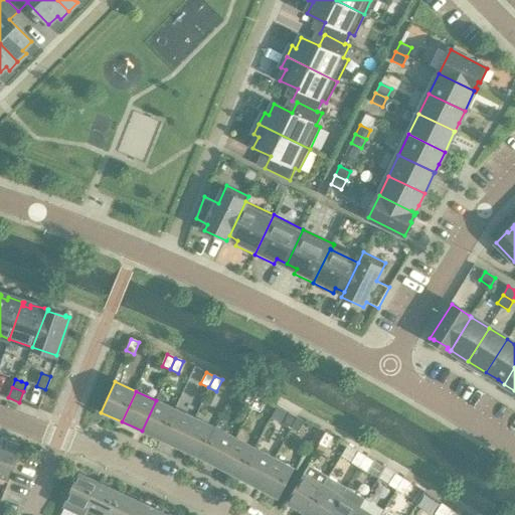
[(251,408),(258,397),(249,393),(243,404),(251,408)]
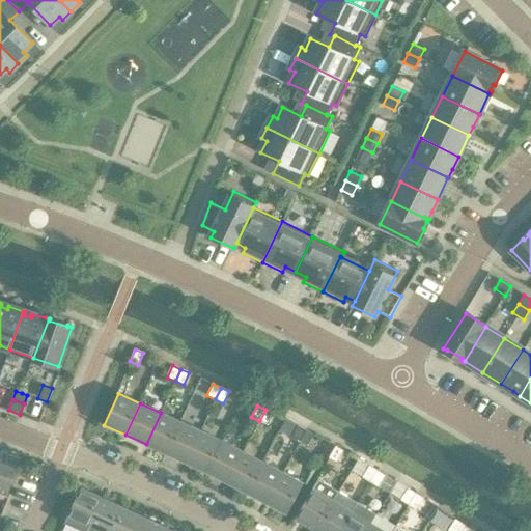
[(266,410),(259,421),(268,425),(274,414),(266,410)]
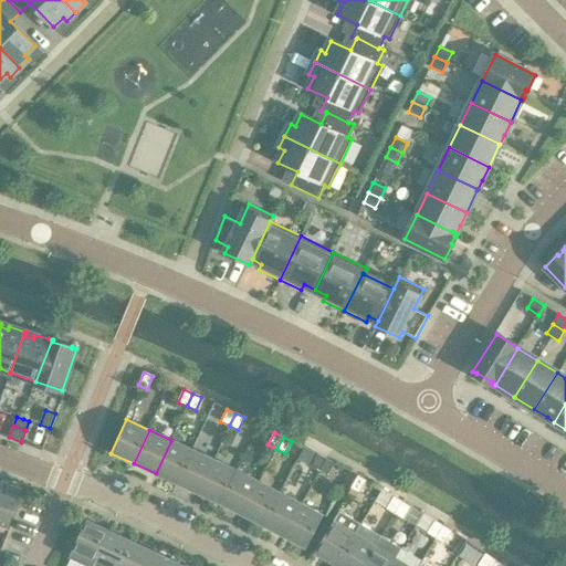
[(177,483),(192,450),(171,440),(156,473),(177,483)]
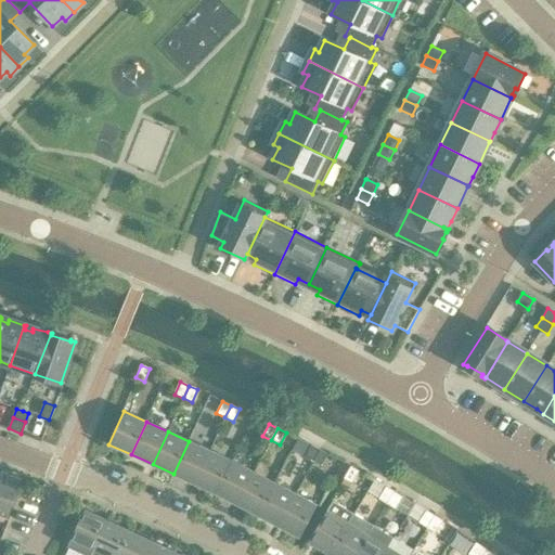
[(195,483),(210,451),(189,441),(173,474),(195,483)]
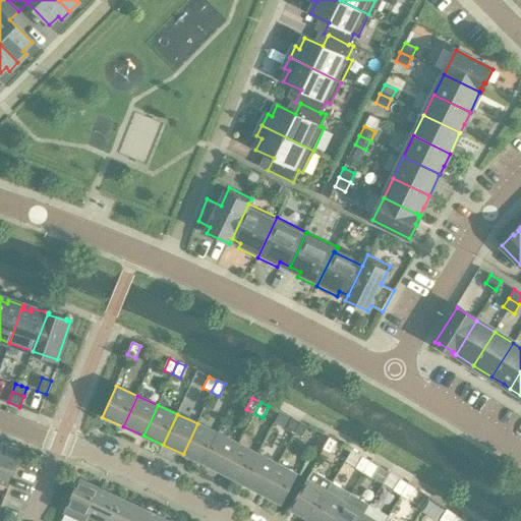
[(293,433),(299,422),(292,418),(285,429),(293,433)]
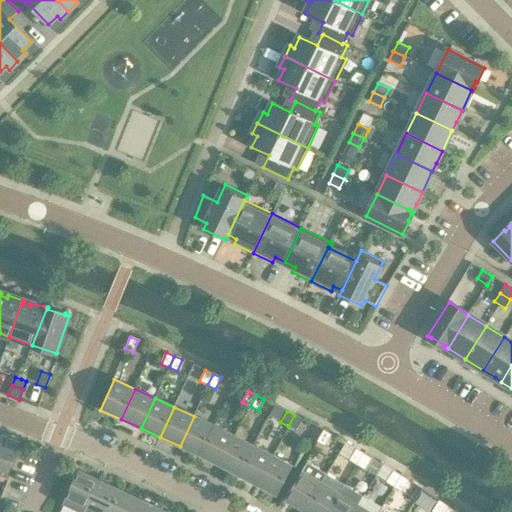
[(296,430),(302,419),(294,415),(288,426),(296,430)]
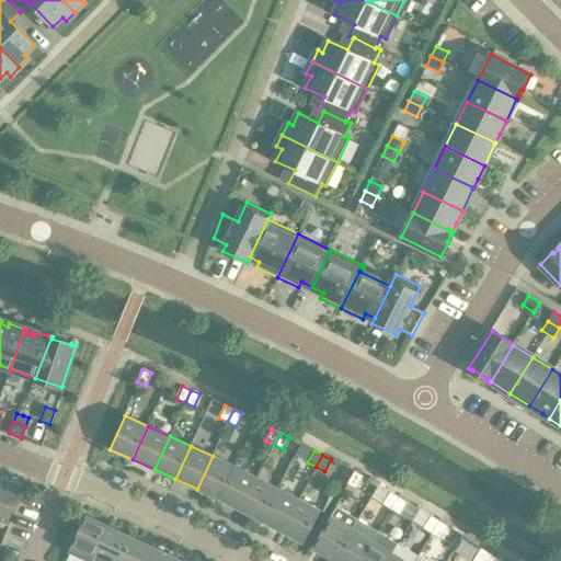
[(235,466),(213,456),(197,489),(218,499),(235,466)]
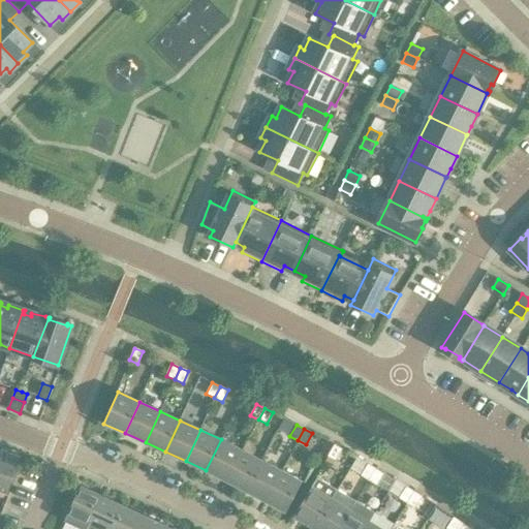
[(225,480),(242,450),(221,439),(206,470),(225,480)]
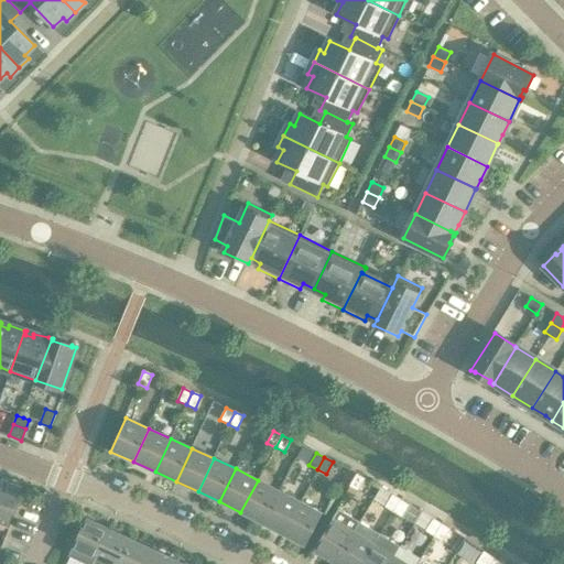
[(365,479),(356,475),(349,487),(358,491),(365,479)]
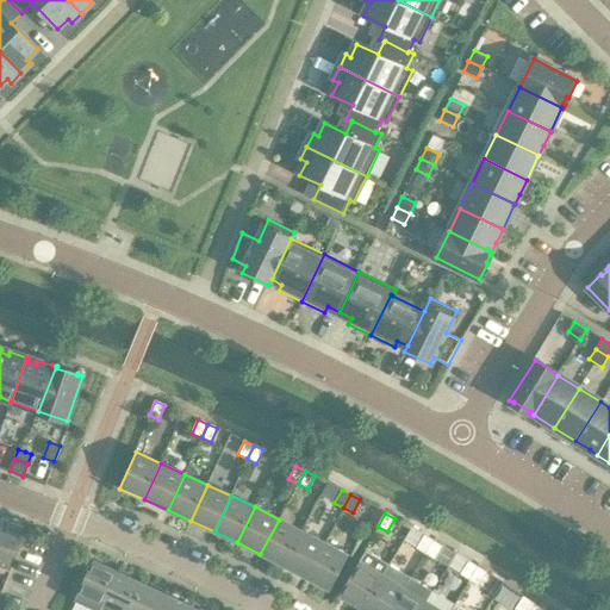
[(0,520),(0,567),(8,571),(23,528),(0,520)]
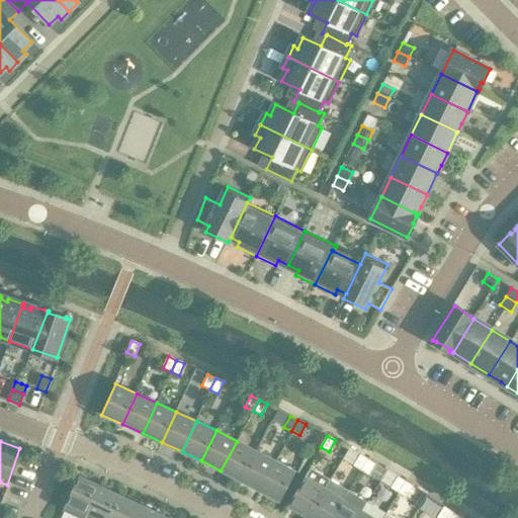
[(241,481),(256,451),(237,441),(221,470),(241,481)]
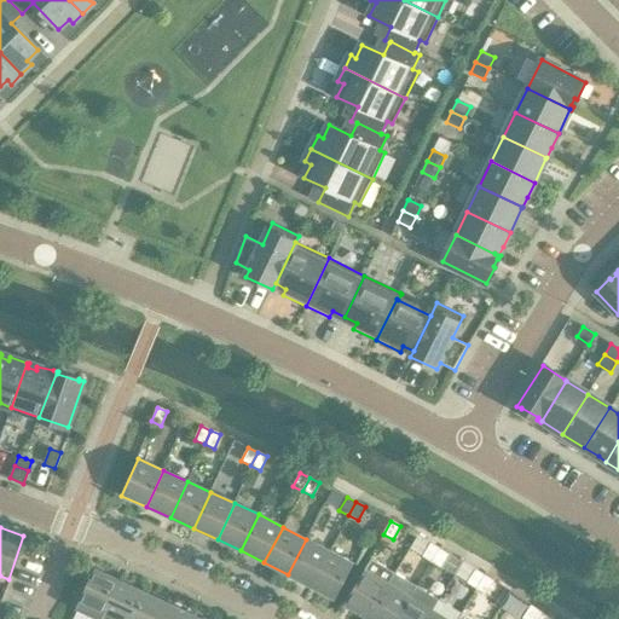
[(311,586),(329,551),(306,539),(288,574),(311,586)]
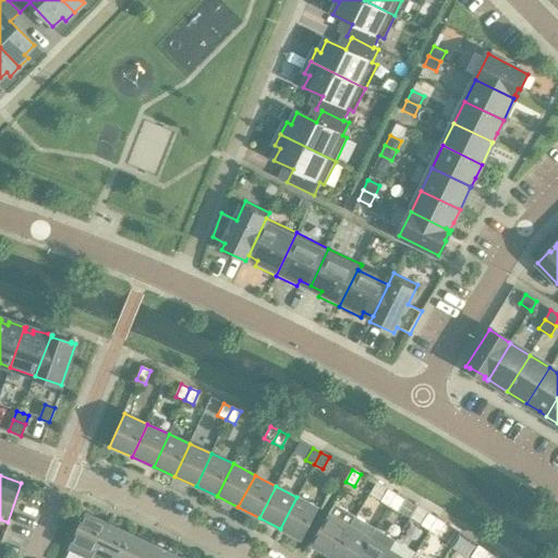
[(389,507),(396,495),(388,489),(380,501),(389,507)]
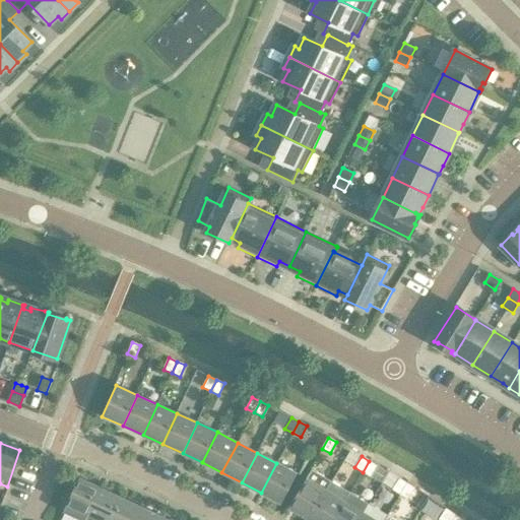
[(369,461),(363,472),(370,477),(377,466),(369,461)]
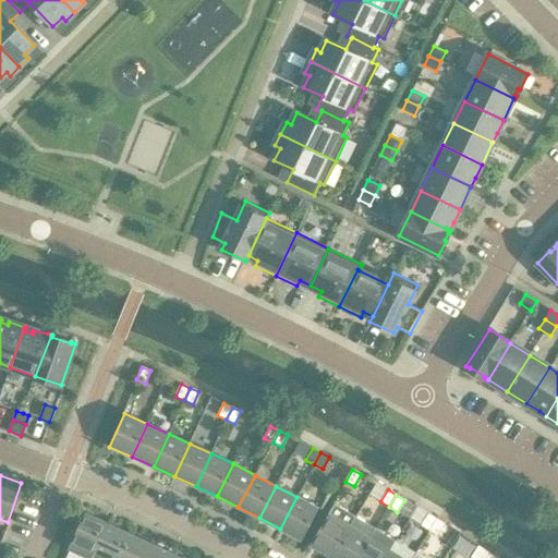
[(280,529),(302,541),(318,508),(296,497),(280,529)]
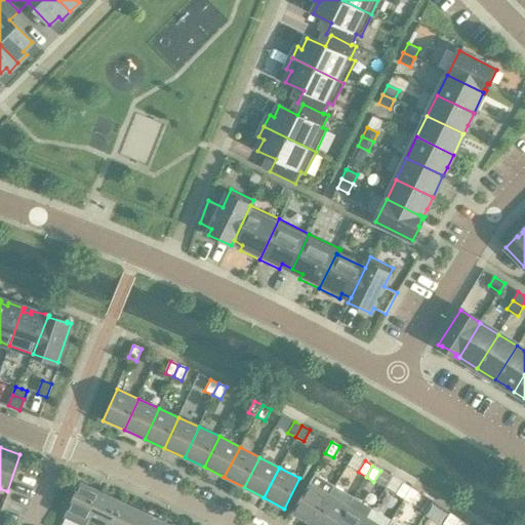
[(312,524),(333,486),(315,474),(291,513),(312,524)]
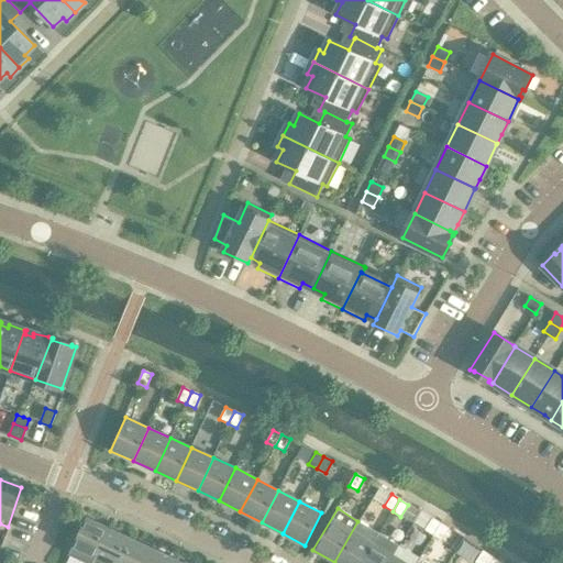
[(86,562),(91,562),(108,528),(86,518),(68,554),(86,562)]
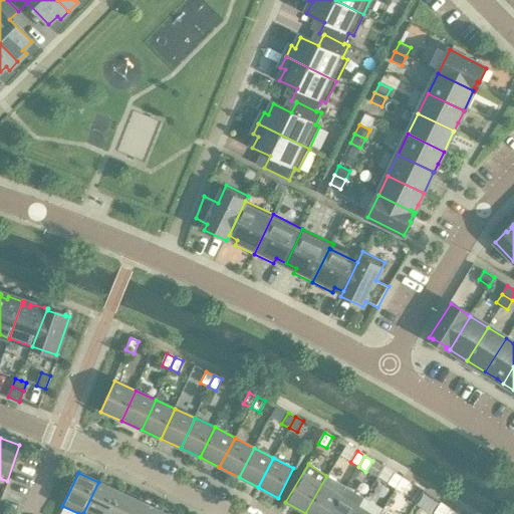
[(396,489),(403,478),(395,473),(388,484),(396,489)]
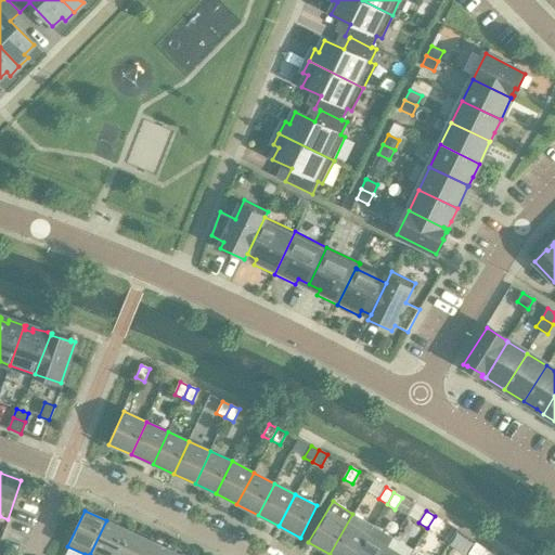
[(330,554),(356,554),(368,536),(373,526),(352,514),(330,554)]
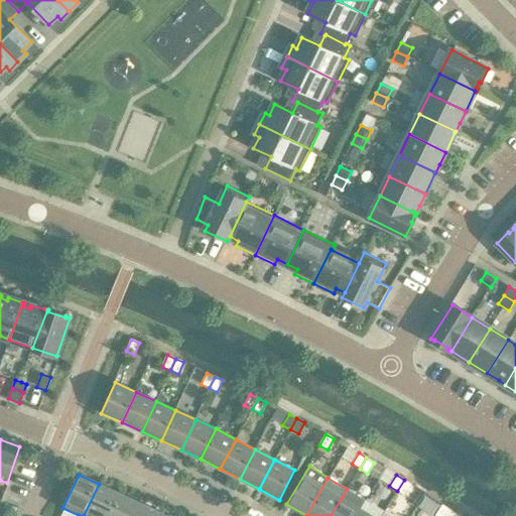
[(404,480),(397,491),(404,496),(411,485),(404,480)]
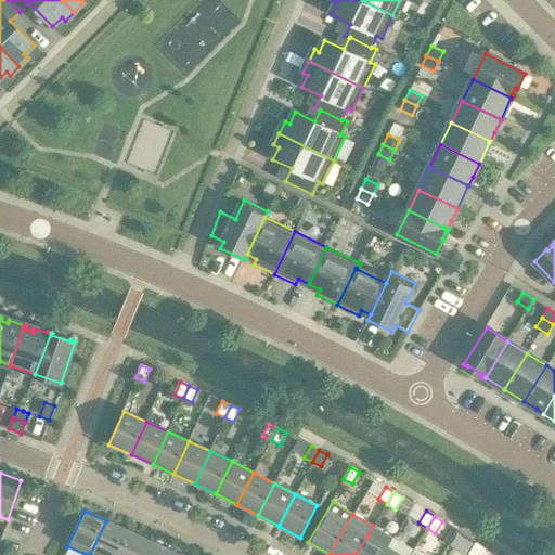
[(116,554),(128,530),(106,520),(90,554),(116,554)]
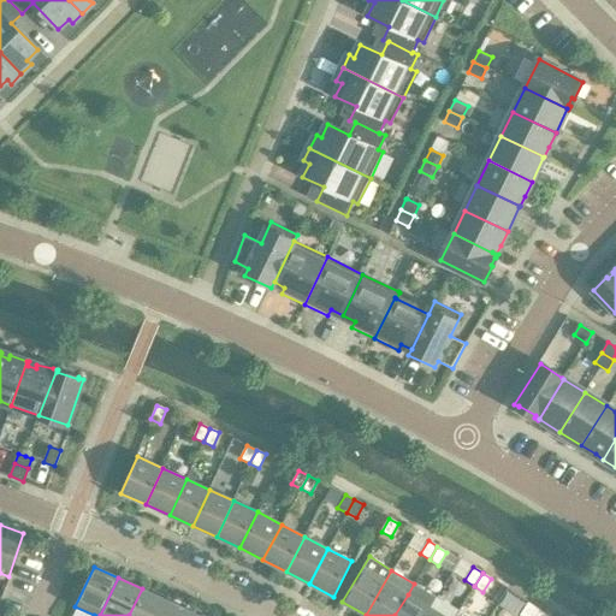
[(425,615),(431,608),(437,597),(414,584),(408,594),(395,615),(425,615)]
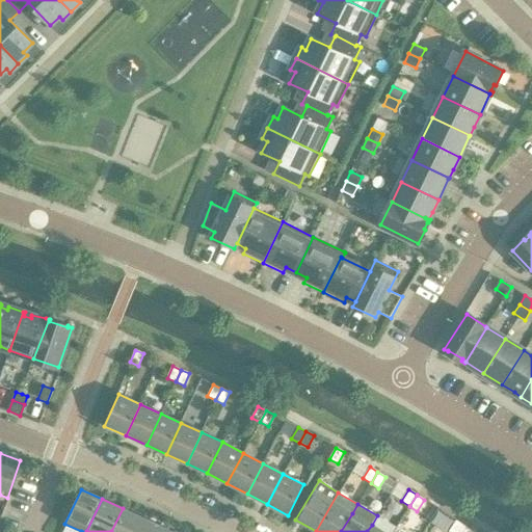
[(135,531),(142,517),(123,508),(111,531),(135,531)]
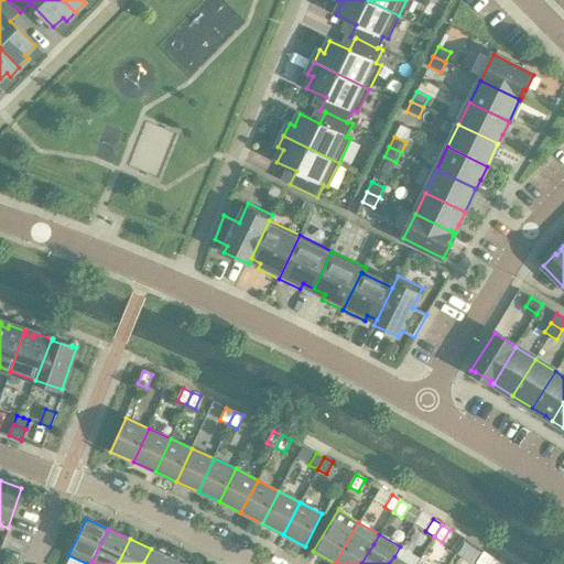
[(416,563),(420,559),(400,546),(394,556),(389,563),(416,563)]
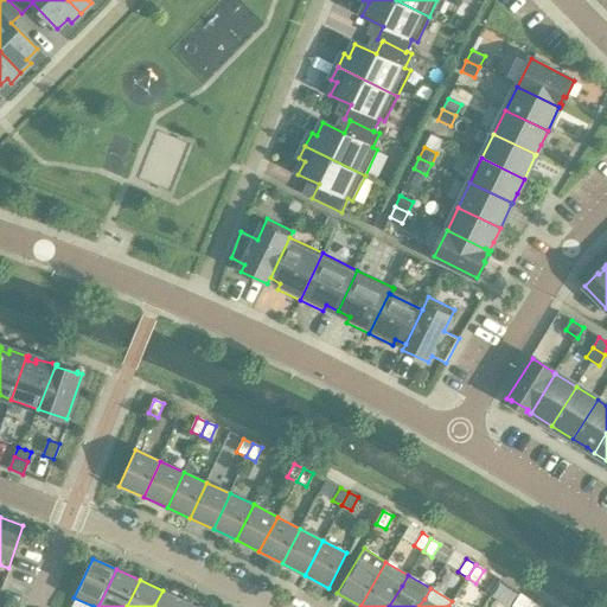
[(183,606),(186,602),(163,590),(154,606),(183,606)]
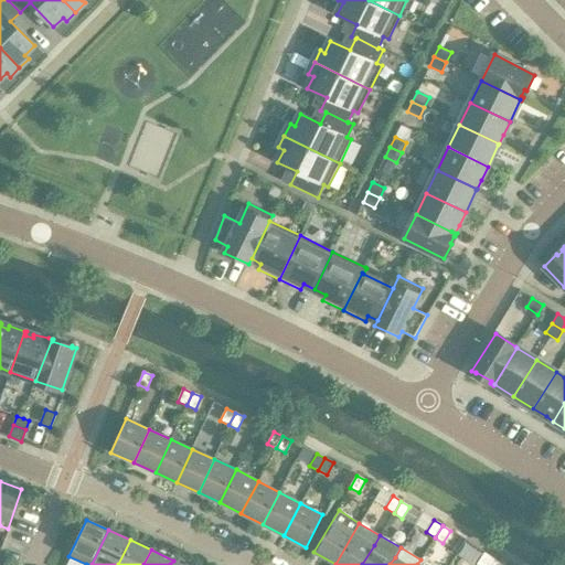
[(477,564),(488,564),(492,558),(484,553),(477,564)]
